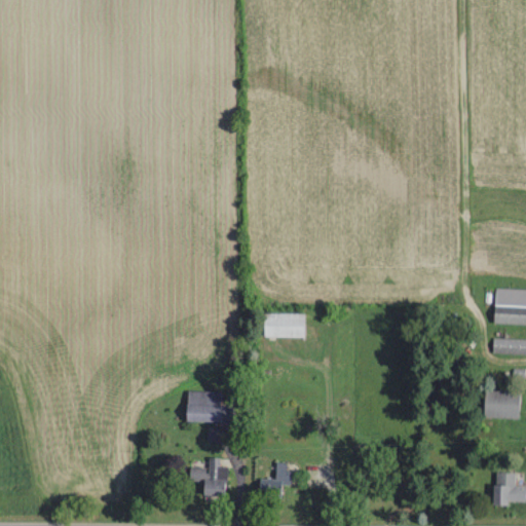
[(525,323),(525,304),(493,304),(493,324),(525,323)]
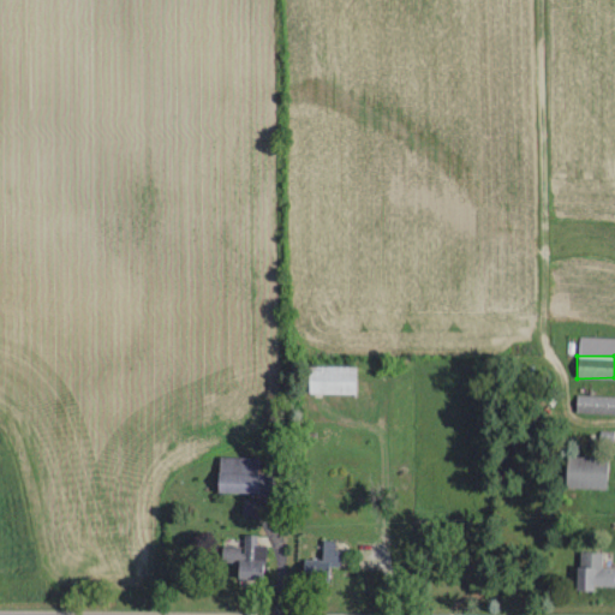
[(353,365),(305,365),(305,393),(353,393),(353,365)]
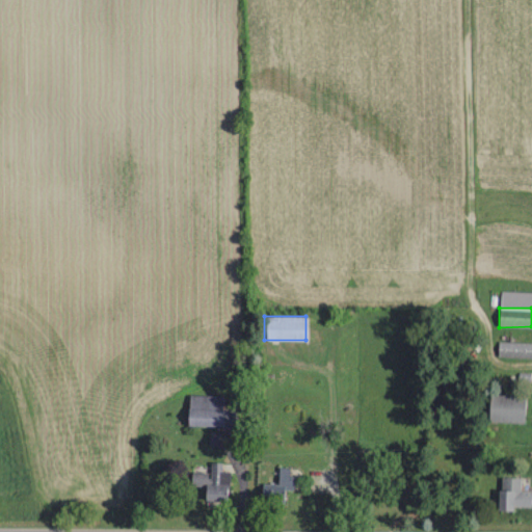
[(531,342),(498,341),(497,357),(531,357),(531,342)]
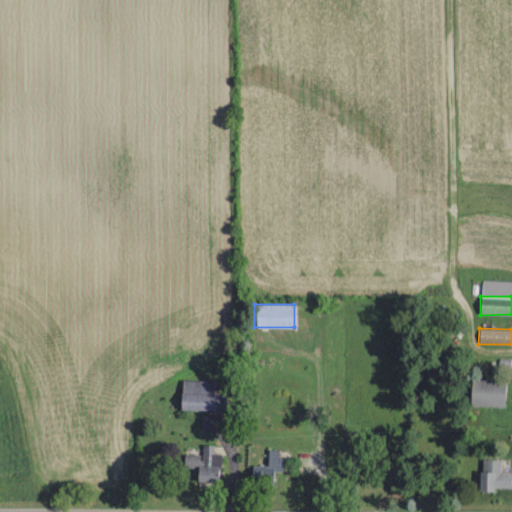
[(505,379),(469,379),(469,406),(505,406),(505,379)]
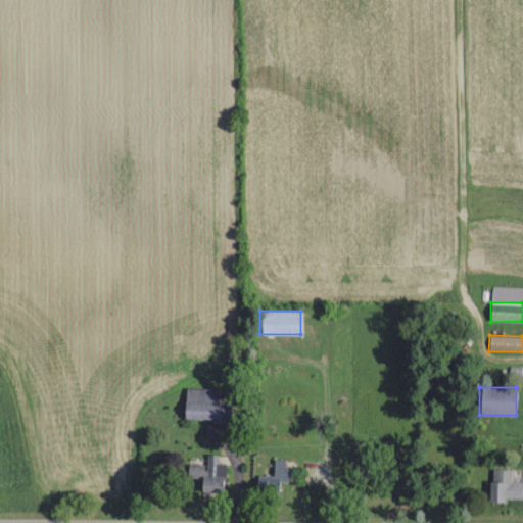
[(232,419),(232,402),(218,402),(218,388),(184,388),(184,419),(232,419)]
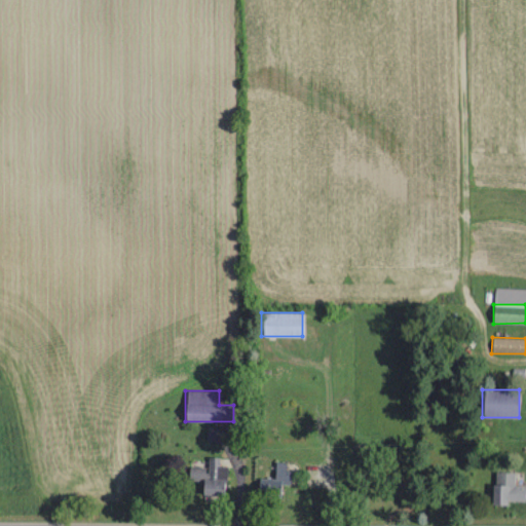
[(199,493),(225,494),(226,464),(219,464),(219,456),(208,456),(207,468),(189,468),(189,486),(199,487),(199,493)]
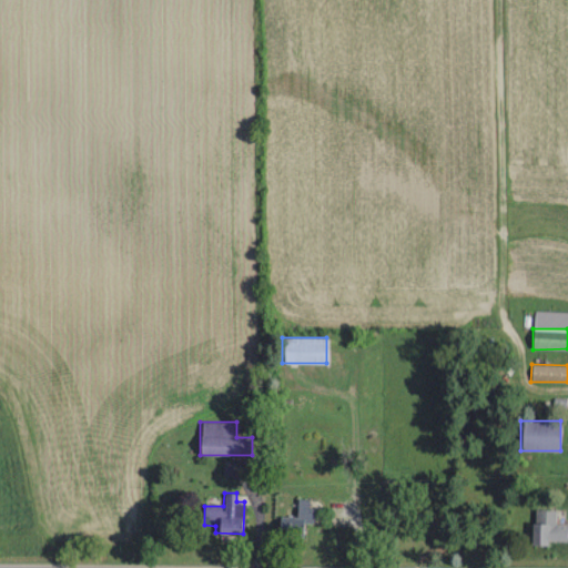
[(310,524),(310,498),(295,498),(295,516),(276,516),(276,536),(302,536),(302,524),(310,524)]
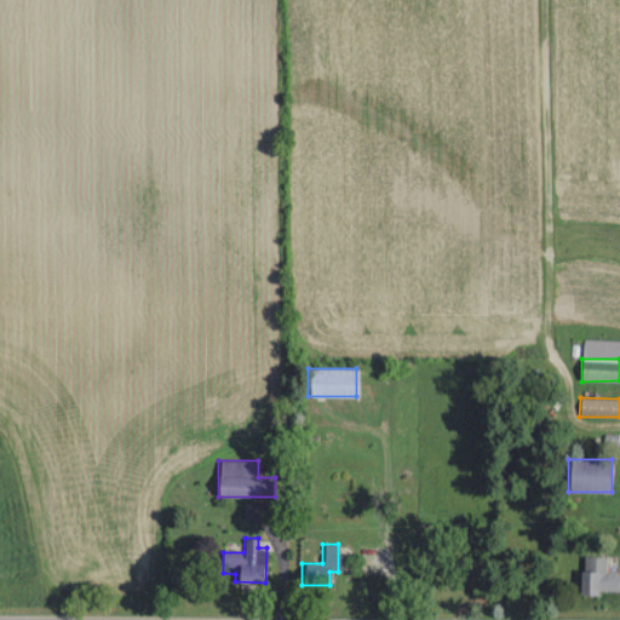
[(619,570),(606,570),(606,555),(579,555),(579,592),(619,593),(619,570)]
